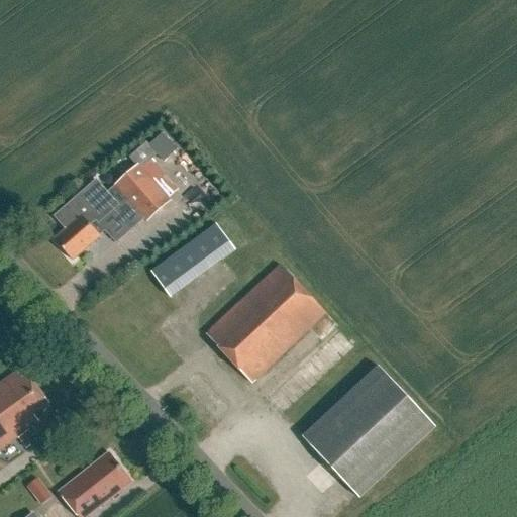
[(171,202),(138,165),(113,187),(144,221),(146,223),(171,202)]
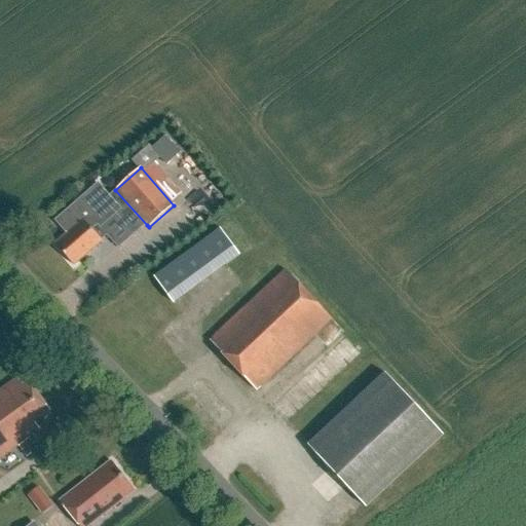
[(120,210),(99,184),(55,220),(67,233),(54,243),(73,265),(102,241),(91,229),(98,224),(101,227),(120,210)]
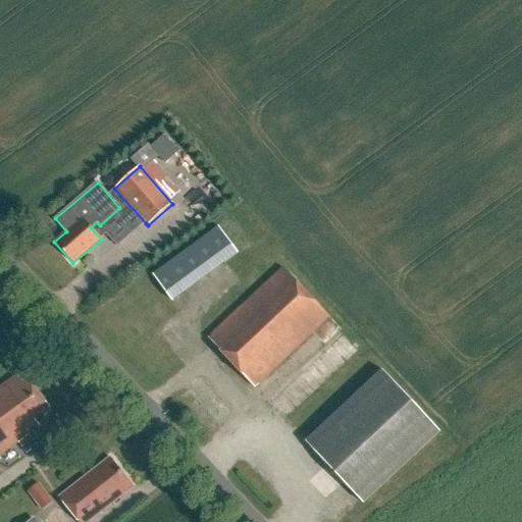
[(233,246),(245,238),(230,218),(219,226),(233,246)]
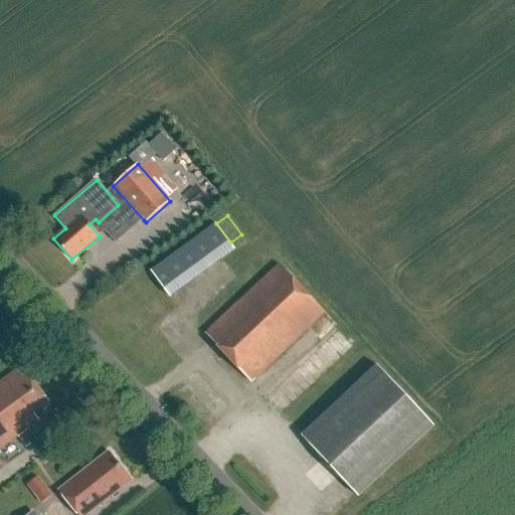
[(230,242),(216,223),(153,271),(171,296),(235,248),(230,242)]
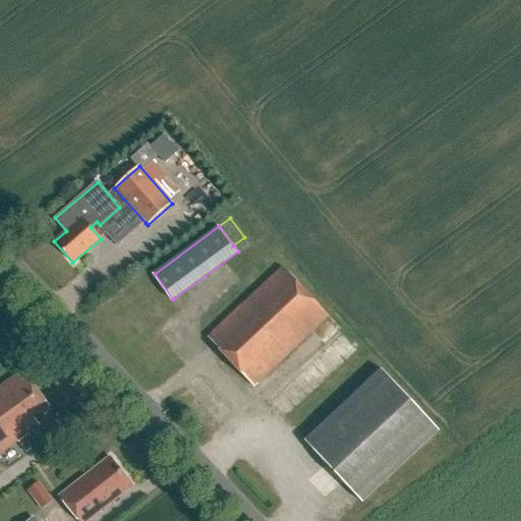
[(208,337),(254,387),(328,317),(282,268),(208,337)]
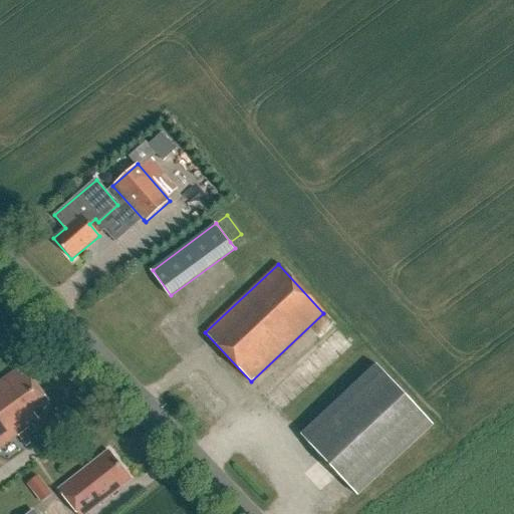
[(432,425),(377,366),(302,437),(356,495),(432,425)]
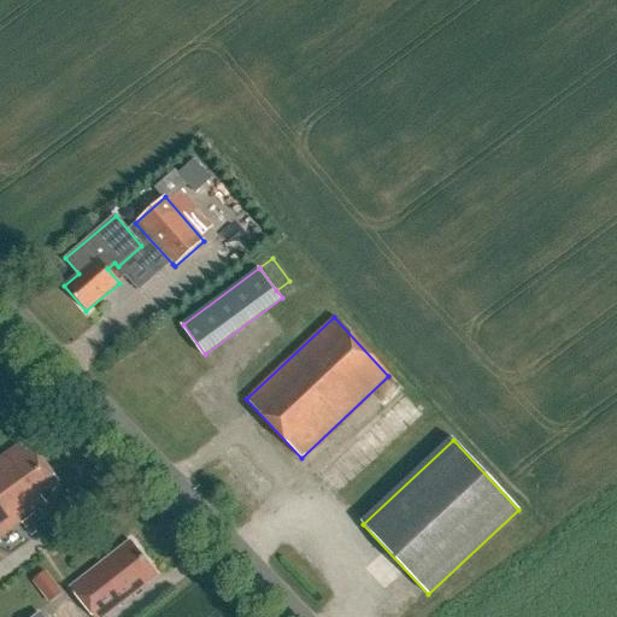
[(40,497),(58,482),(33,448),(27,452),(21,444),(0,458),(0,539),(22,523),(31,536),(43,528),(34,513),(46,505),(40,497)]
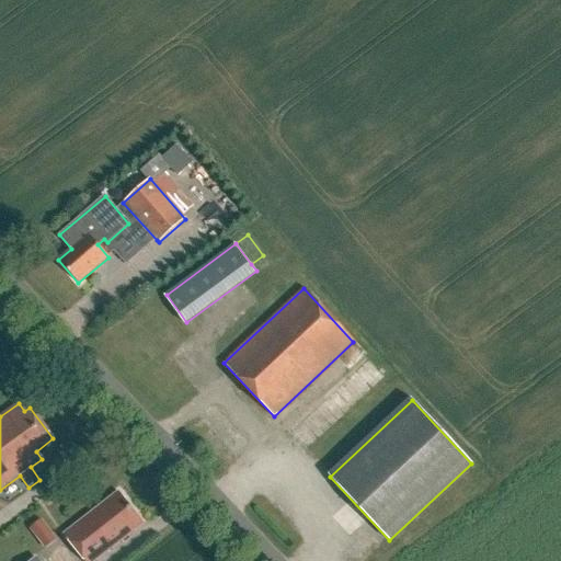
[(87,560),(95,560),(145,523),(119,492),(66,534),(87,560)]
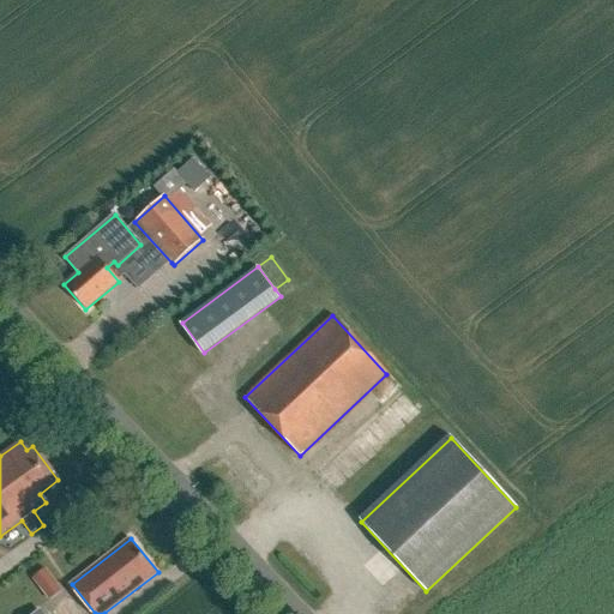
[(61,590),(46,569),(32,579),(48,600),(61,590)]
